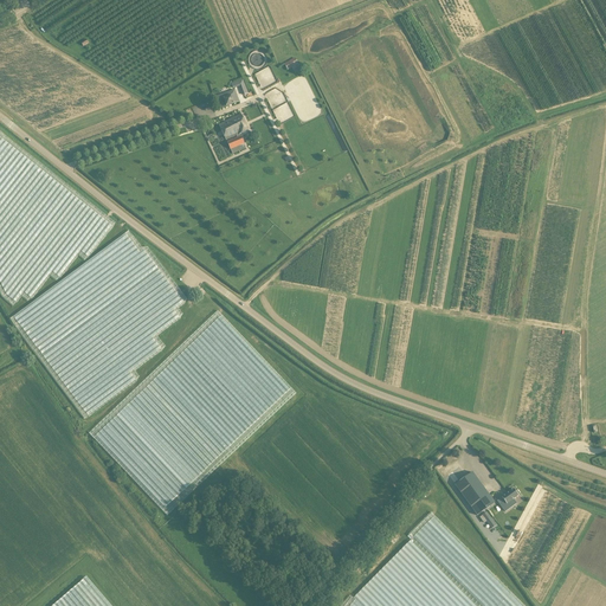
[(263,63),(260,55),(252,58),(255,65),(263,63)]
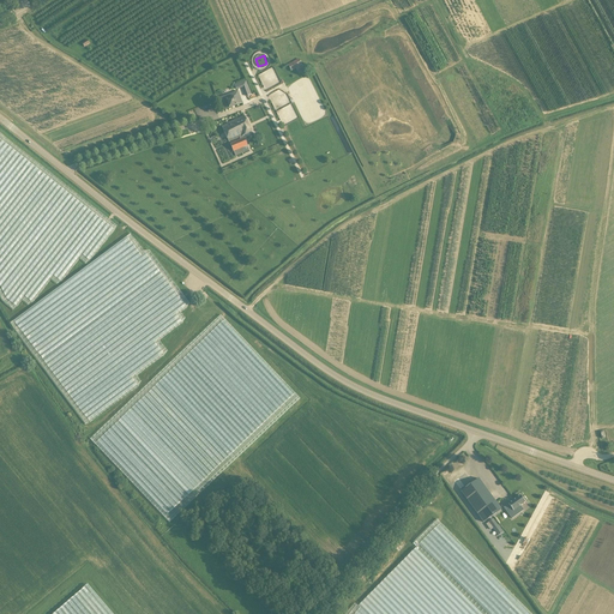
[(275,67),(258,74),(264,88),(280,82),(275,67)]
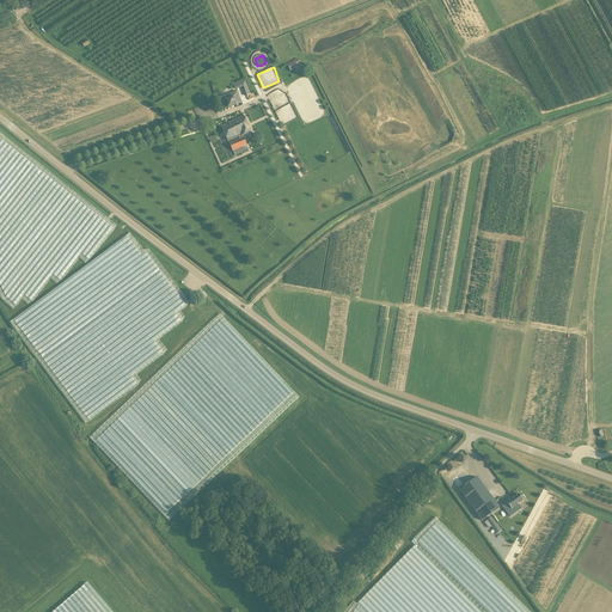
[(246,80),(234,84),(236,90),(243,86),(246,96),(251,93),(246,80)]
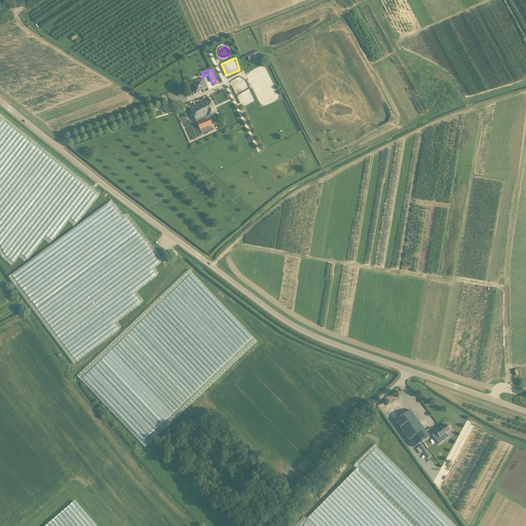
[(203,79),(188,84),(192,95),(208,88),(203,79)]
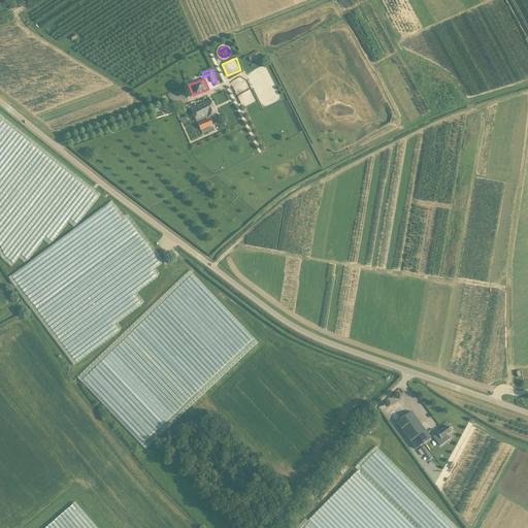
[(210,100),(191,109),(193,112),(192,112),(197,123),(206,119),(207,120),(198,124),(201,131),(202,134),(215,129),(212,126),(210,119),(209,119),(208,118),(217,113),(210,100)]
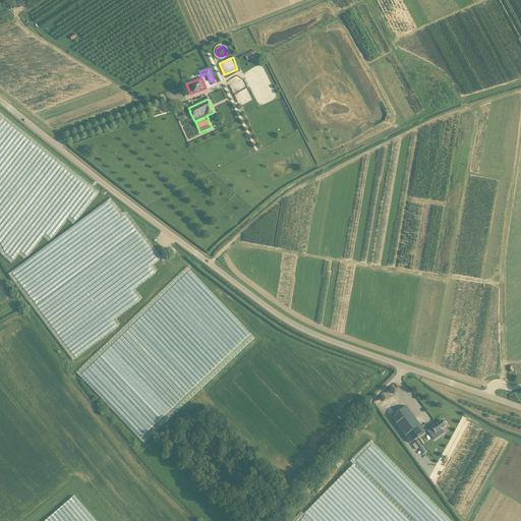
[(406,406),(391,417),(410,444),(425,432),(406,406)]
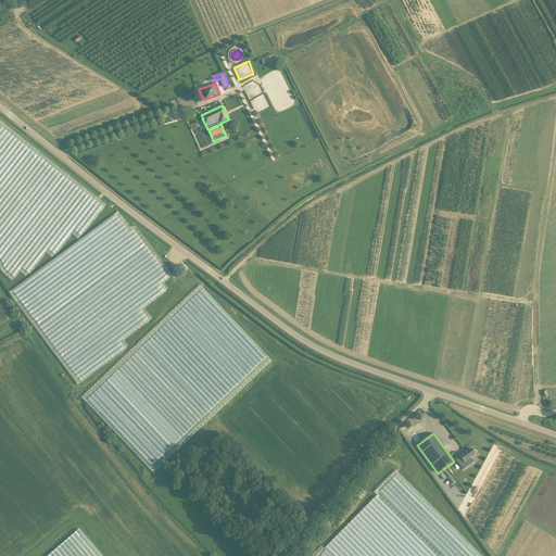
[(460,456),(463,460),(459,463),(464,469),(474,463),(471,458),(476,455),(471,449),(460,456)]
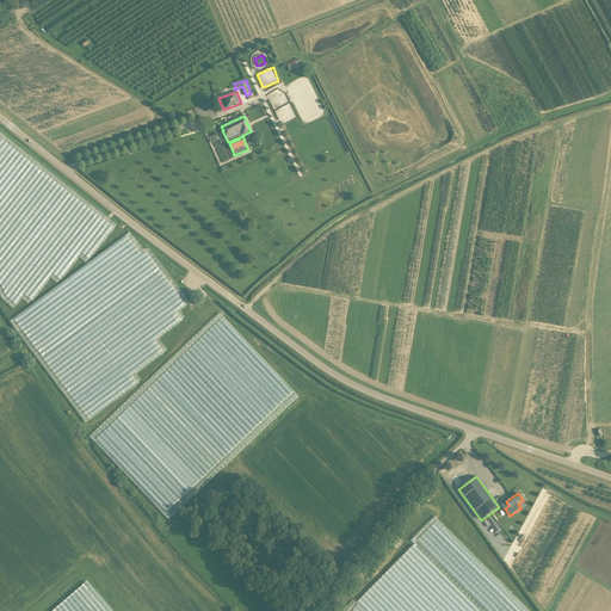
[(491,517),(483,522),(488,528),(491,526),(495,534),(500,530),(491,517)]
